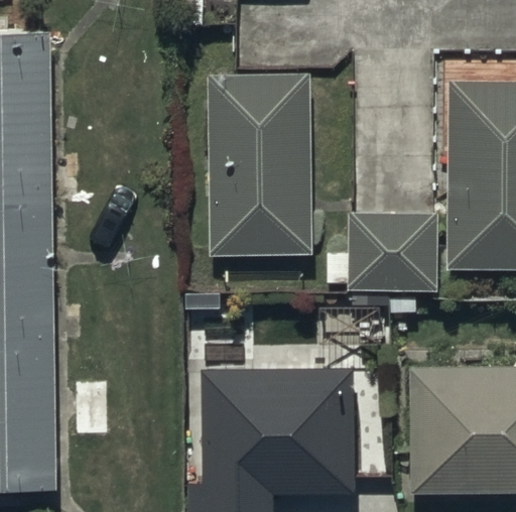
[(0,33),(0,488),(51,488),(51,33),(0,33)]
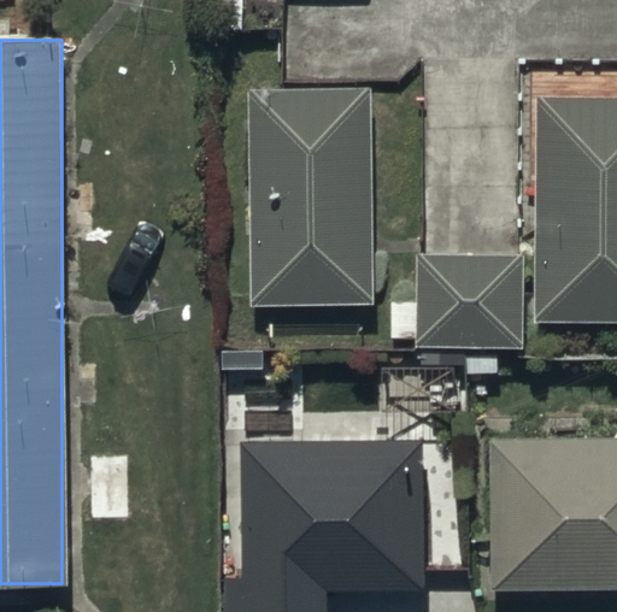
[(246,93),(248,307),(374,306),(372,92),(246,93)]
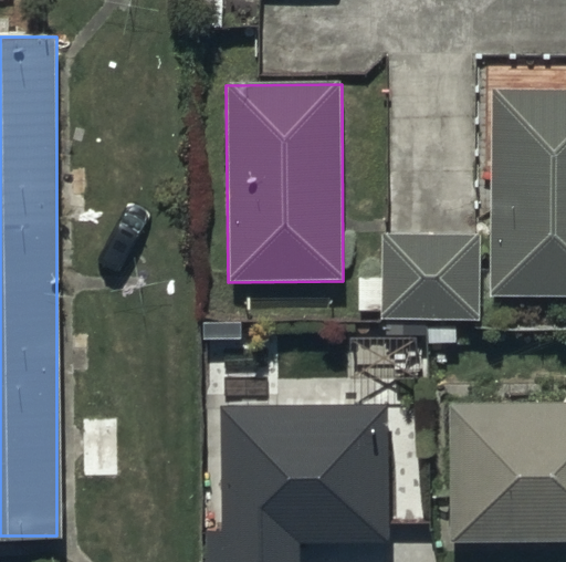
[(565,90),(495,90),(492,297),(565,297),(565,90)]
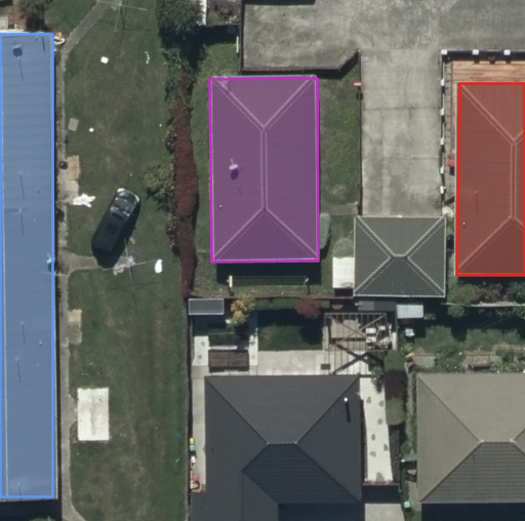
[(353,288),(353,295),(444,295),(444,218),(353,218),(353,256),(331,257),(331,288),(353,288)]
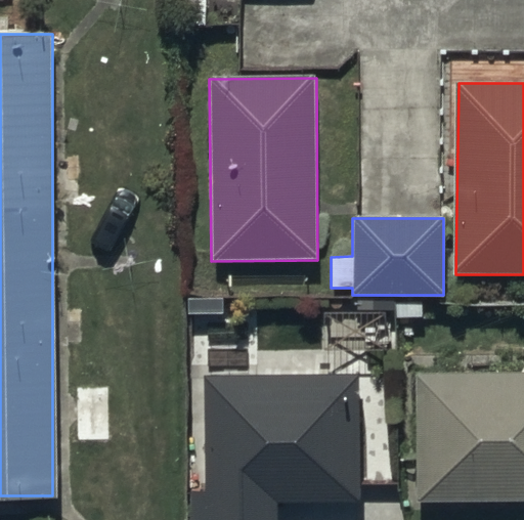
[(523,370),(417,371),(419,503),(523,501),(523,370)]
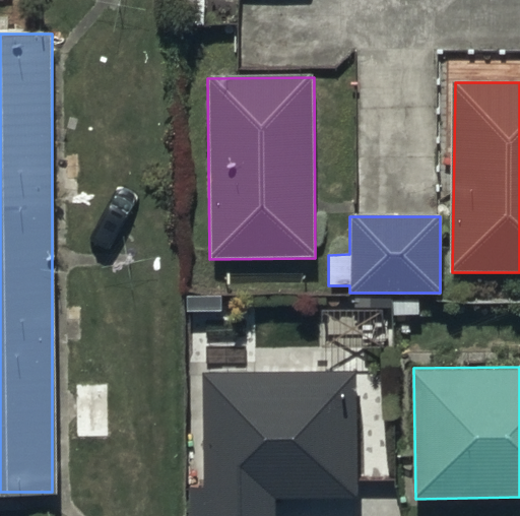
[(353,373),(201,375),(202,489),(187,489),(187,515),(274,515),(274,498),(354,497),(353,373)]
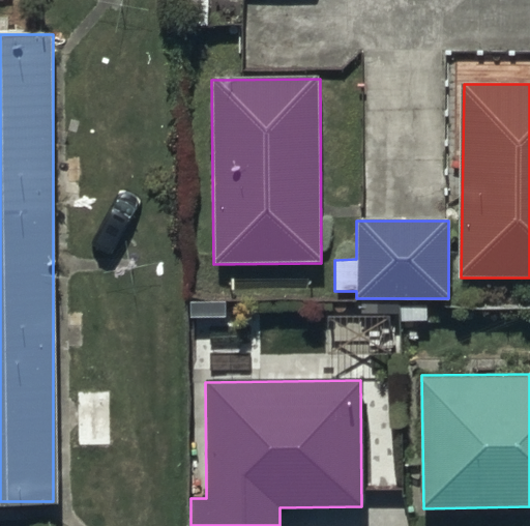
All buildings are outlined.
